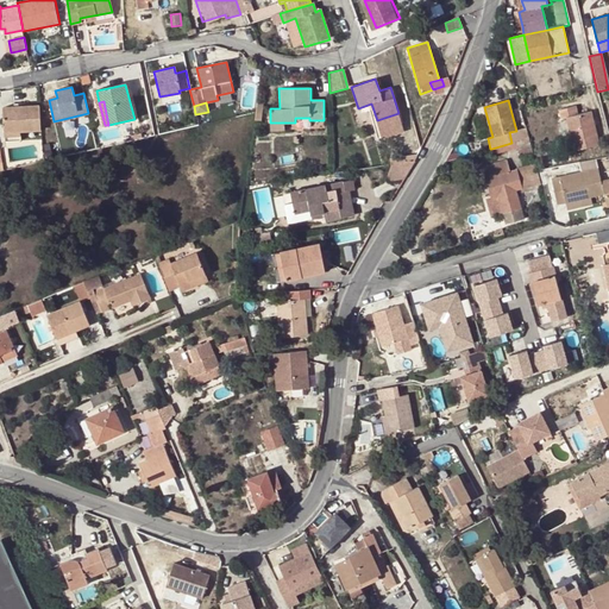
[(1,107),(2,131),(19,131),(41,130),(39,105),(1,107)]
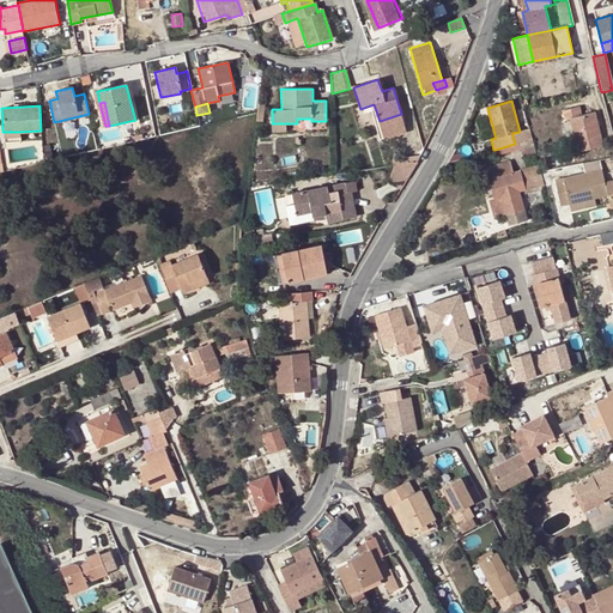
[(563,120),(568,119),(577,152),(604,146),(595,113),(582,115),(580,108),(562,111),(563,120)]
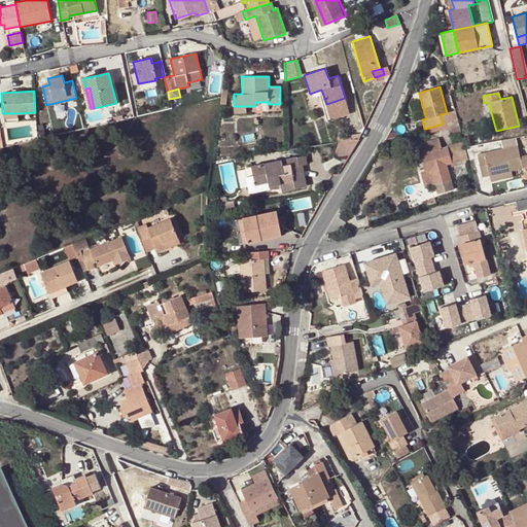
[(346,103),(345,98),(326,104),(327,109),(346,103)]
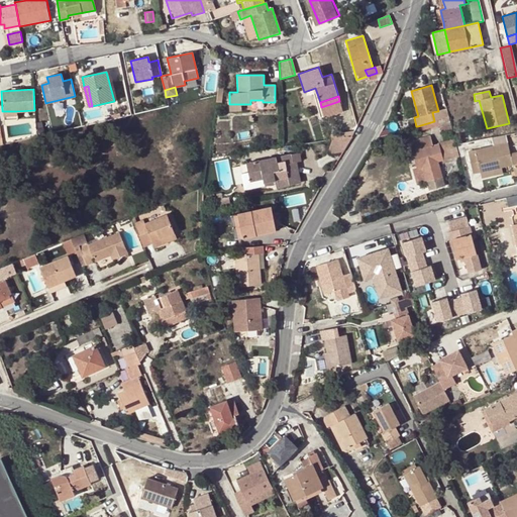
[(432,112),(434,121),(448,117),(446,108),(438,111),(432,112)]
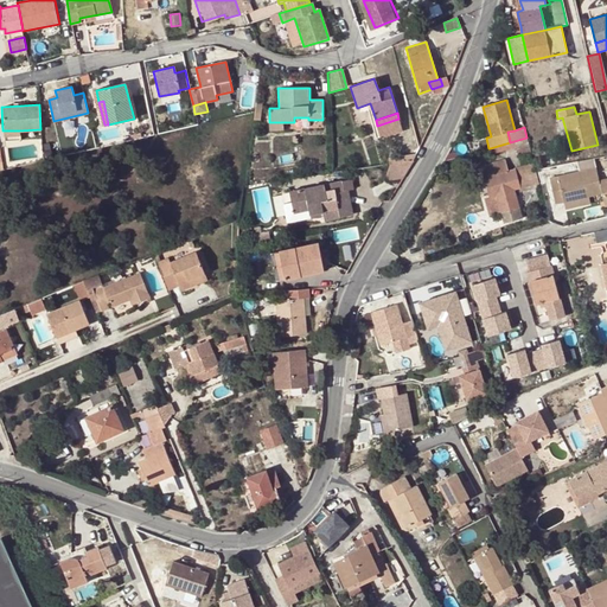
[(20,140),(19,131),(2,131),(4,140),(20,140)]
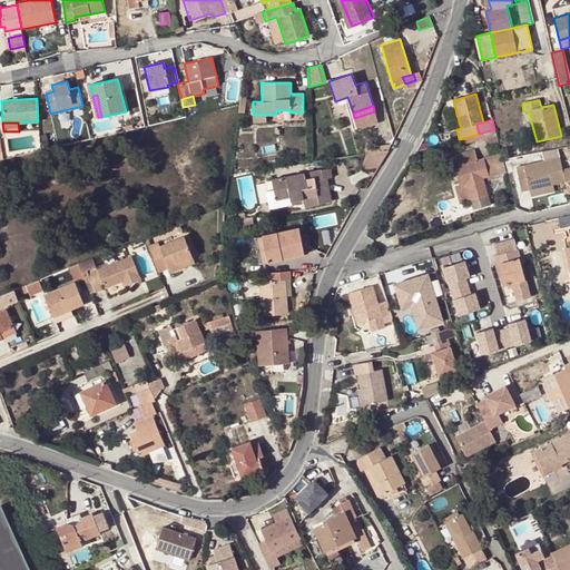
[(462,145),(474,141),(483,139),(485,146),(499,144),(494,129),(479,134),(460,139),(462,145)]
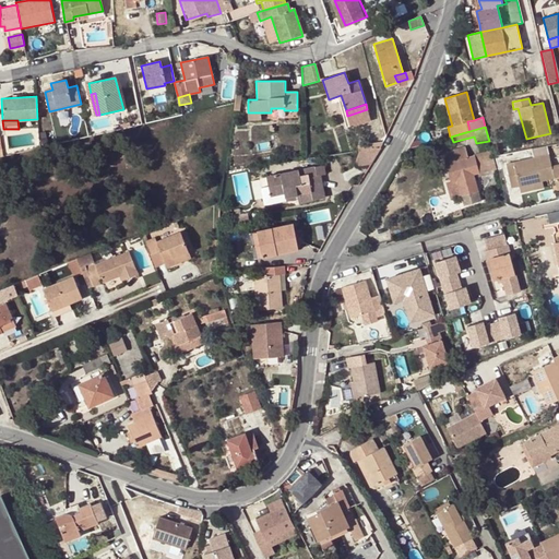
[(49,145),(47,138),(38,139),(39,147),(49,145)]
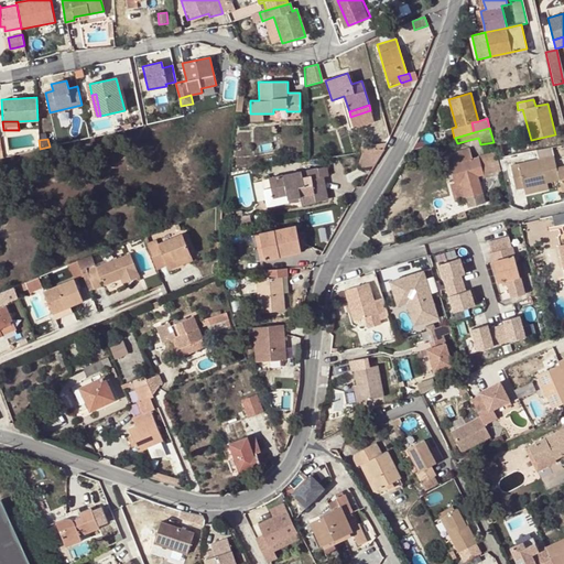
[(360,145),(361,152),(379,150),(383,149),(382,142),(360,145)]
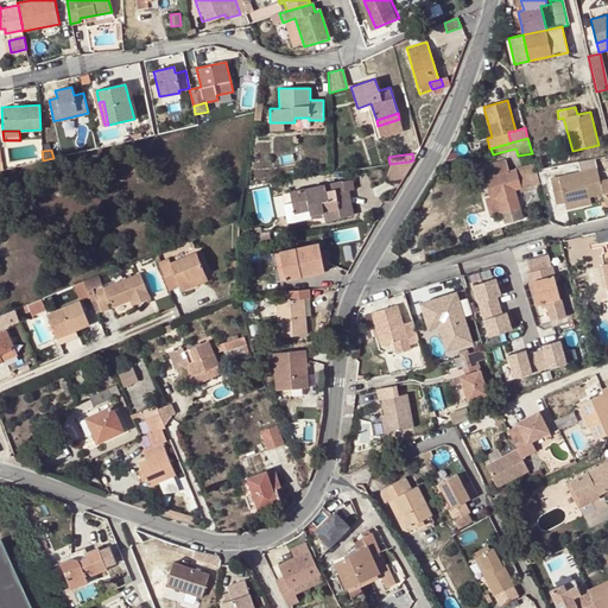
[(570,153),(545,157),(546,165),(571,162),(570,153)]
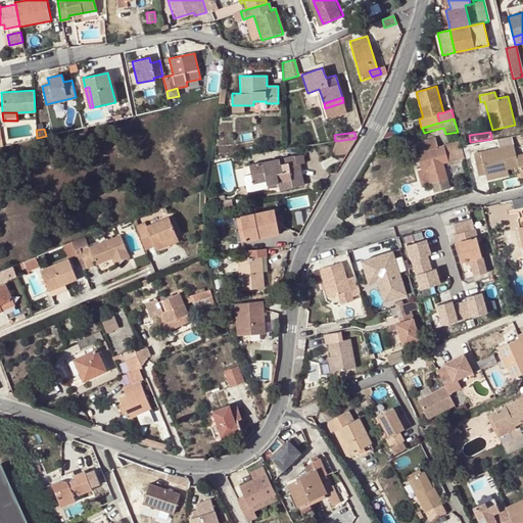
[(446,162),(464,158),(461,145),(460,141),(437,147),(435,137),(417,142),(420,152),(417,153),(421,169),(418,170),(422,185),(431,182),(434,192),(449,188),(443,163),(446,162)]
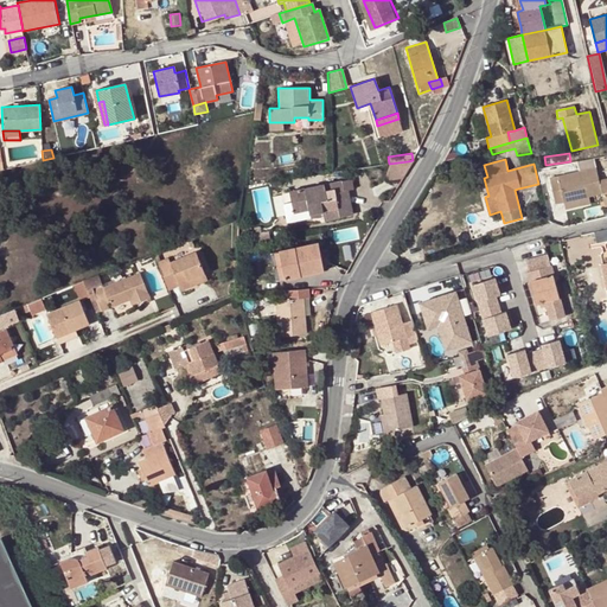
[(592,159),(574,163),(576,173),(594,168),(592,159)]
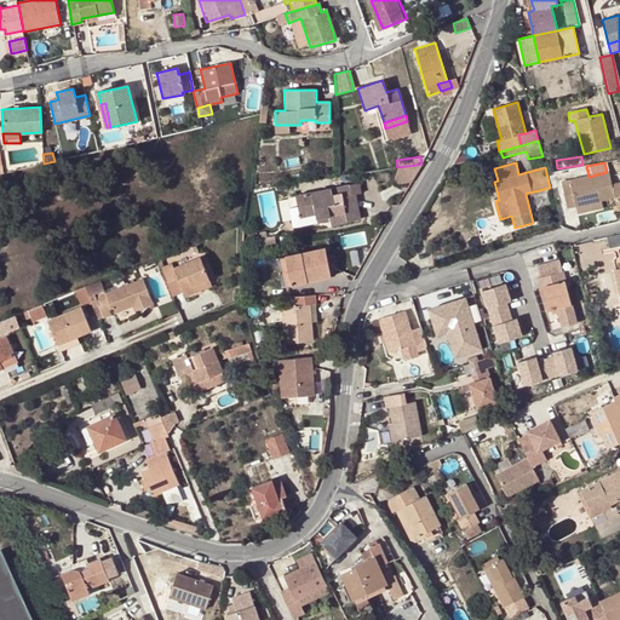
[(412,181),(422,164),(417,165),(406,182),(412,181)]
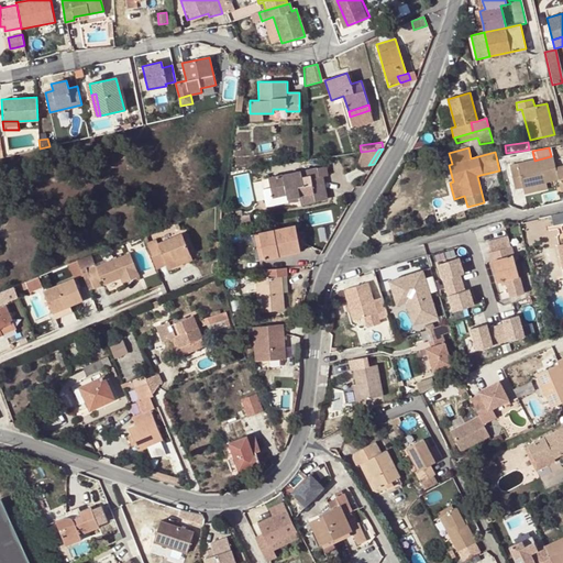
[(368,165),(378,150),(361,152),(357,166),(368,165)]
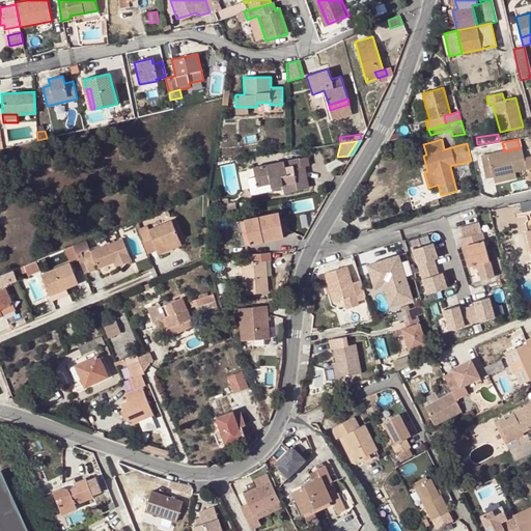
[(523,160),(520,147),(504,151),(479,159),(485,182),(493,179),(514,173),(526,170),(523,160)]
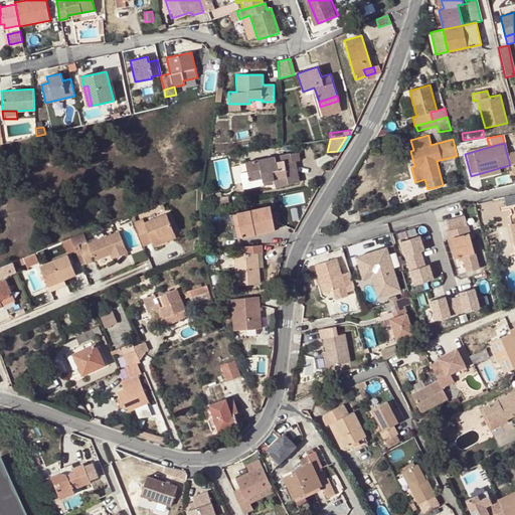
[(285,160),(285,163),(296,161),(300,161),(298,152),(276,156),(277,162),(285,160)]
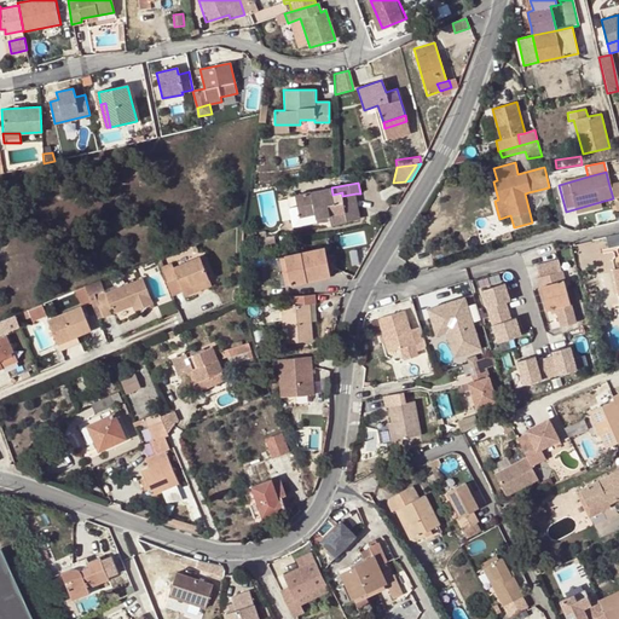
[(295,195),(298,207),(300,218),(329,212),(330,220),(331,225),(357,220),(354,207),(358,207),(356,194),(342,196),(342,192),(333,195),(331,187),(295,195)]
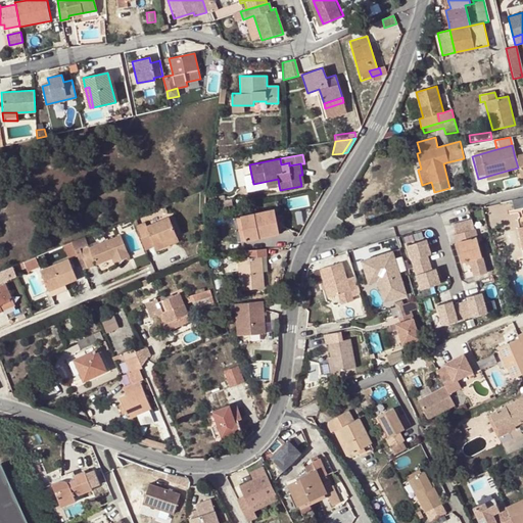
[(487,181),(509,175),(507,171),(485,177),(487,181)]
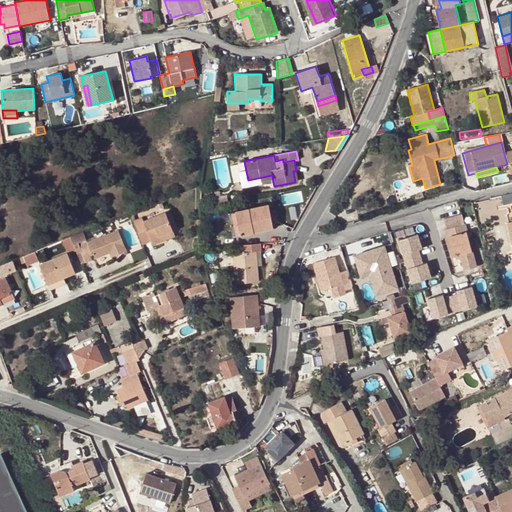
[(272,175),(248,180),(246,171),(239,172),(242,188),(273,182),(272,175)]
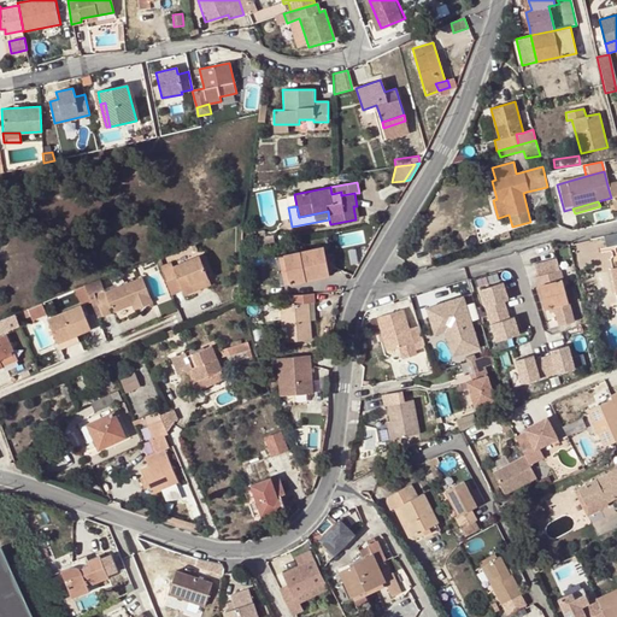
[(364,230),(340,235),(342,246),(365,241),(364,230)]
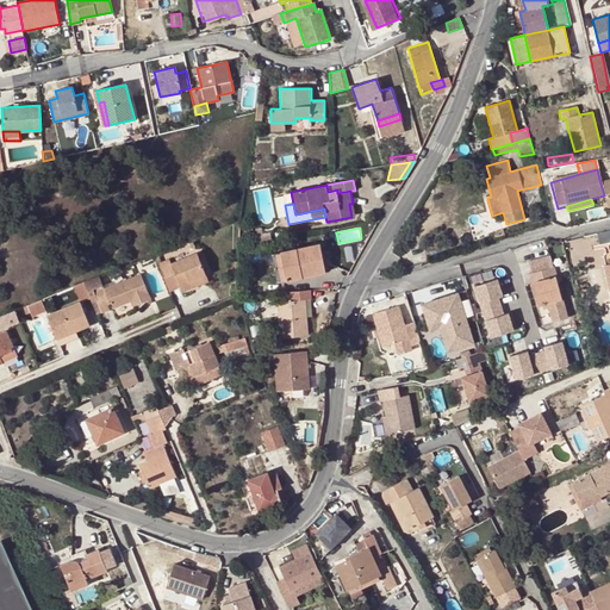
[(604,254),(607,263),(609,262),(609,230),(597,234),(601,246),(604,244),(607,253),(604,254)]
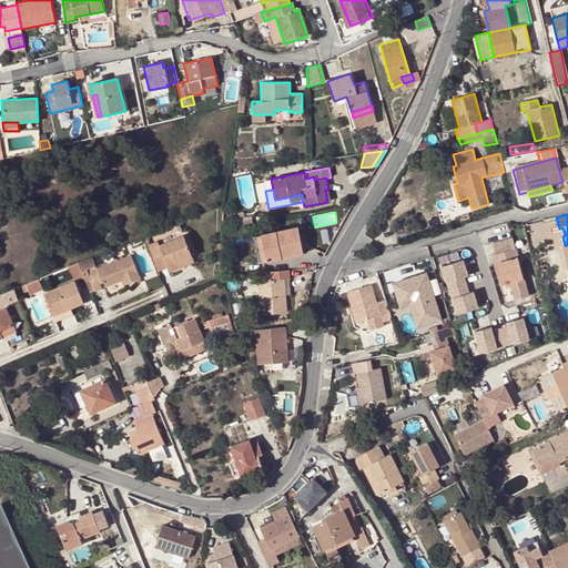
[(282,257),(281,252),(303,247),(298,227),(262,234),(267,261),(282,257)]
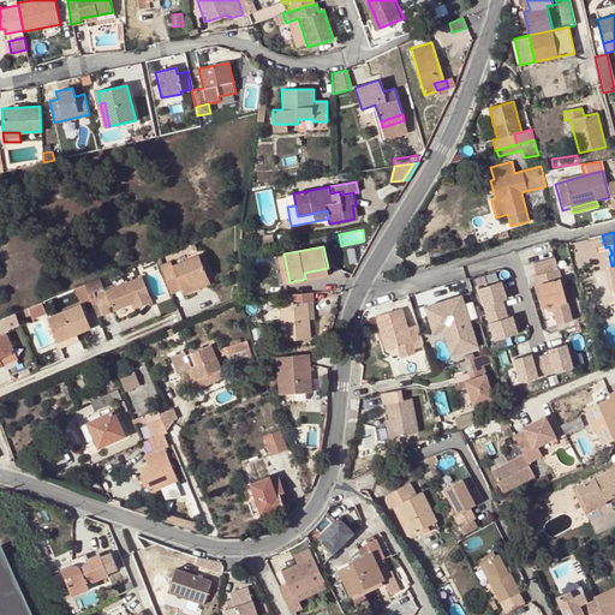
[(181,290),(183,293),(193,290),(191,284),(208,278),(198,254),(171,266),(169,261),(159,266),(171,293),(181,290)]
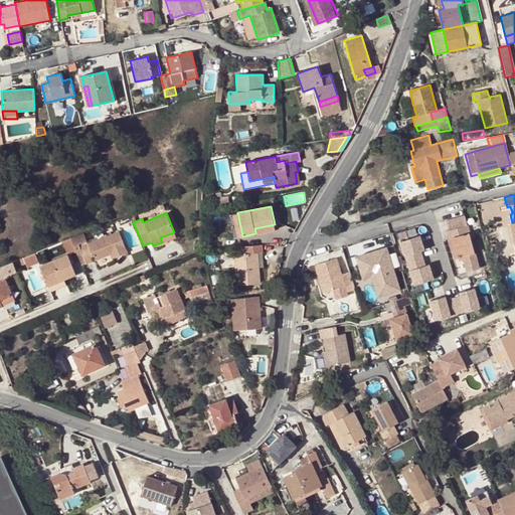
[(234,237),(242,236),(237,212),(230,214),(234,237)]
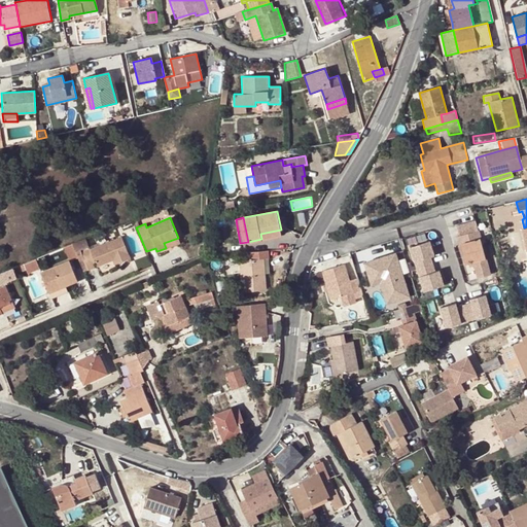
[(281,230),(260,234),(261,239),(282,235),(281,230)]
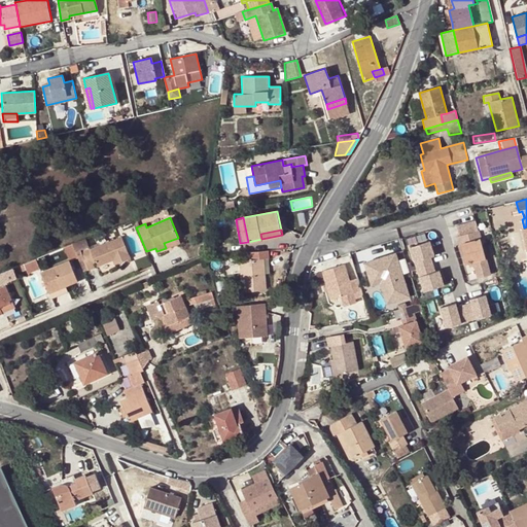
[(126,234),(133,258),(143,256),(137,231),(126,234)]
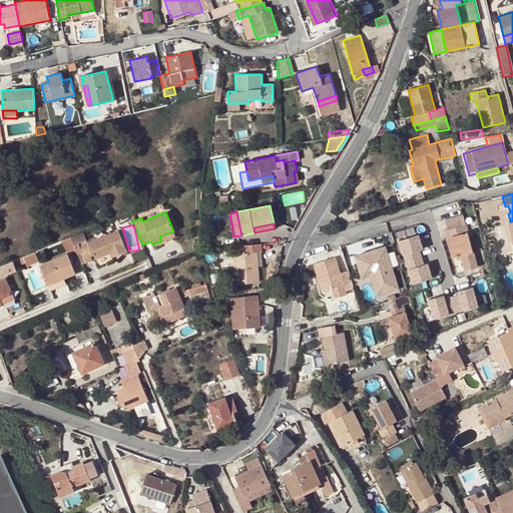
[(453,258),(456,257),(460,255),(461,260),(463,270),(477,267),(465,224),(445,229),(453,258)]
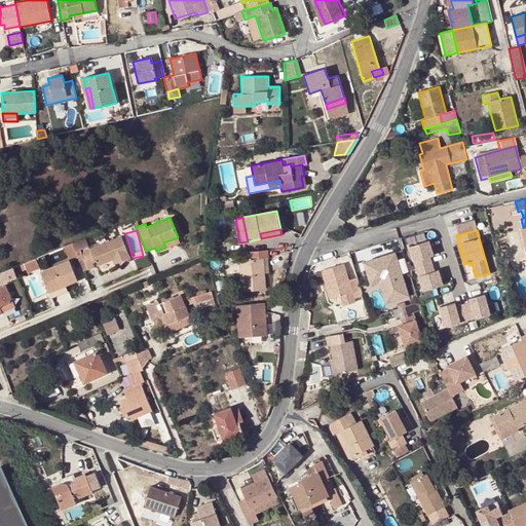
[(87,270),(112,261),(117,259),(119,263),(129,259),(120,237),(88,250),(87,247),(79,250),(87,270)]
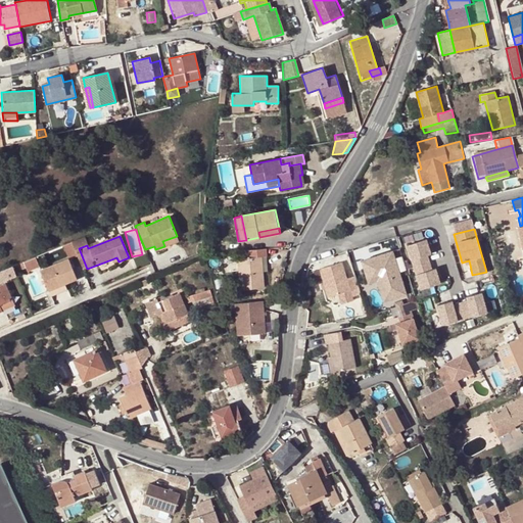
[(177,236),(162,241),(164,246),(179,241),(177,236)]
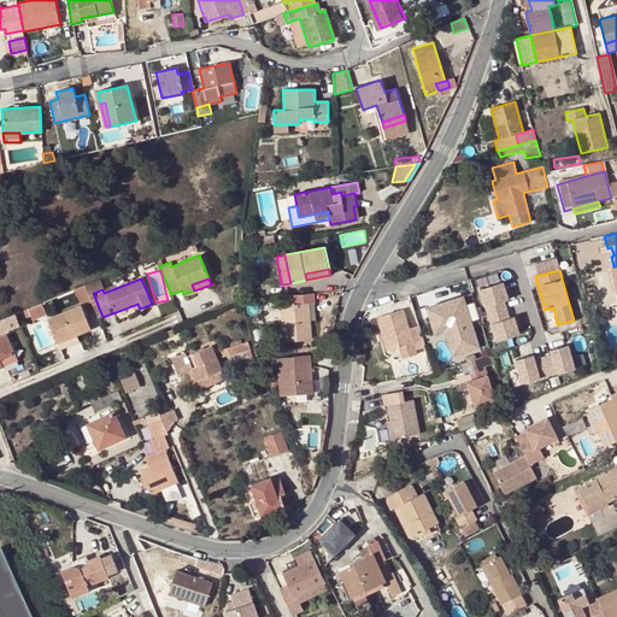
[(93,293),(103,289),(99,282),(90,286),(93,293)]
